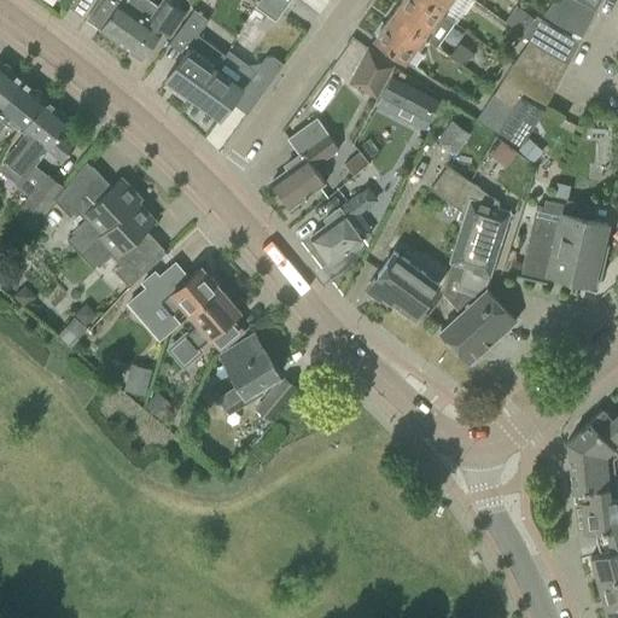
[(81,16),(92,0),(74,0),(70,6),(81,16)]
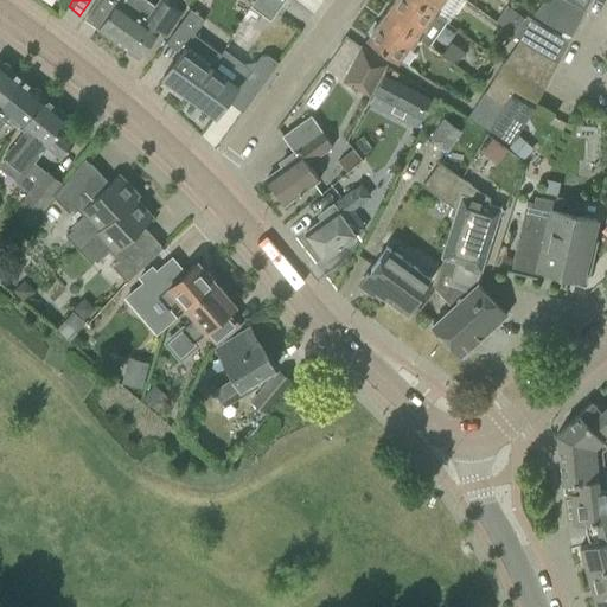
[(165,36),(181,12),(167,4),(170,0),(160,0),(146,20),(116,0),(97,29),(139,58),(159,31),(165,36)]
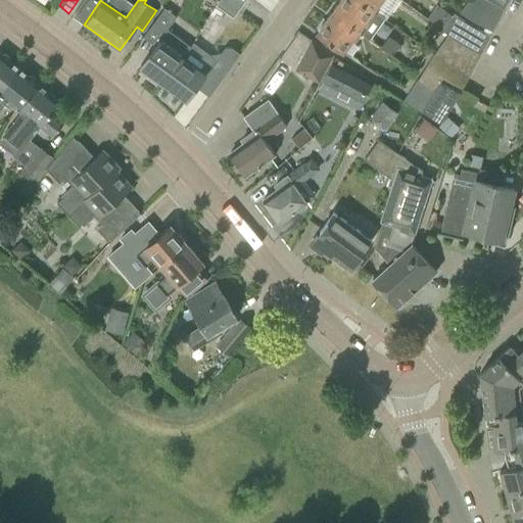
[(219,0),(217,5),(233,16),(244,0),(219,0)]
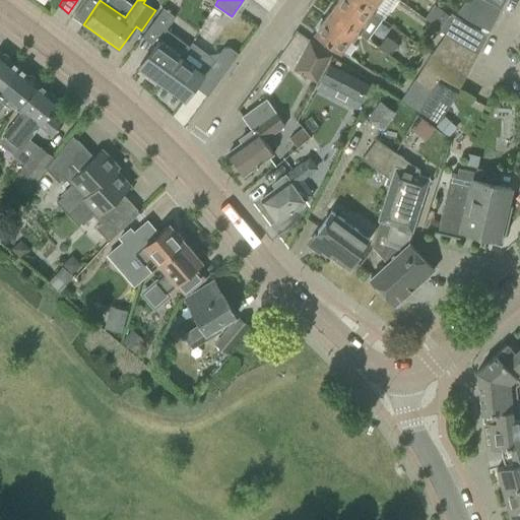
[(381,18),(371,10),(355,0),(337,0),(329,11),(360,34),(367,39),(381,18)]
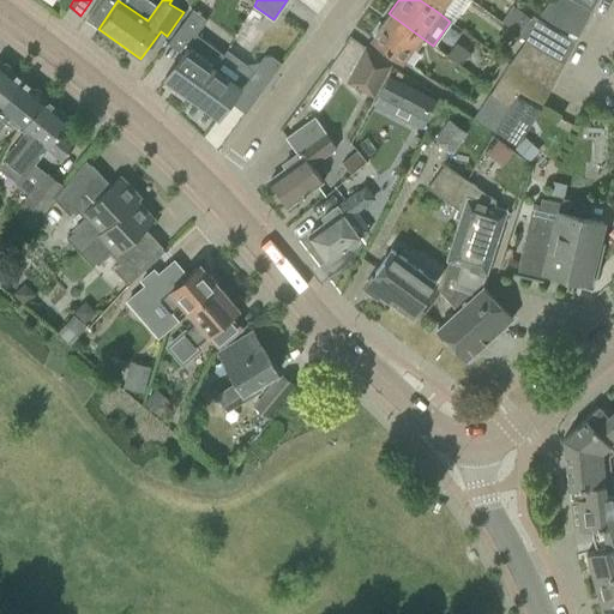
[(452,0),(420,0),(438,12),(446,0),(451,4),(452,0)]
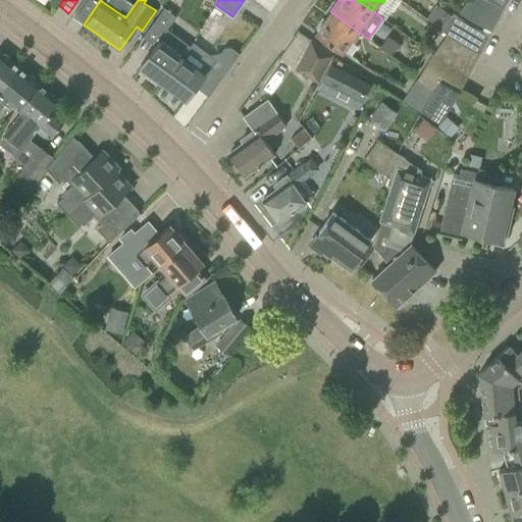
[(490,32),(503,9),(485,0),(466,0),(458,12),(469,19),(490,32)]
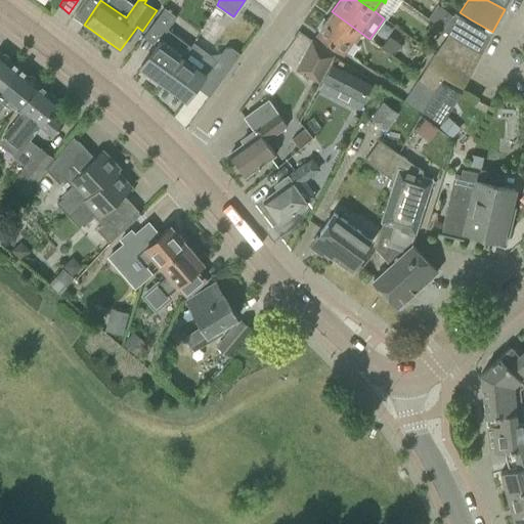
[(487,0),(505,9),(509,0),(487,0)]
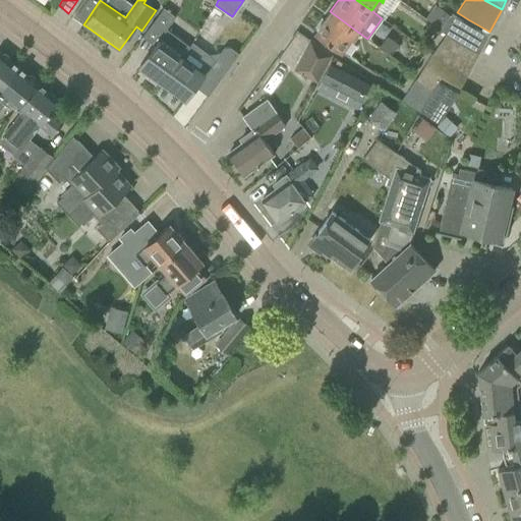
[(360,34),(330,11),(314,32),(341,51),(349,41),(353,43),(360,34)]
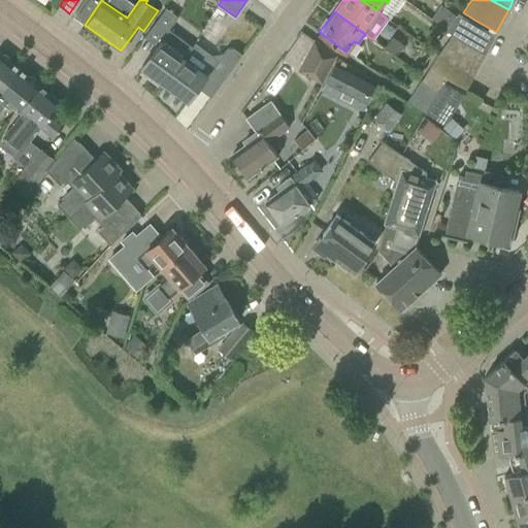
[(457,13),(453,19),(444,12),(437,24),(446,29),(444,31),(454,37),(454,36),(462,42),(485,54),(494,35),(470,23),(457,13)]
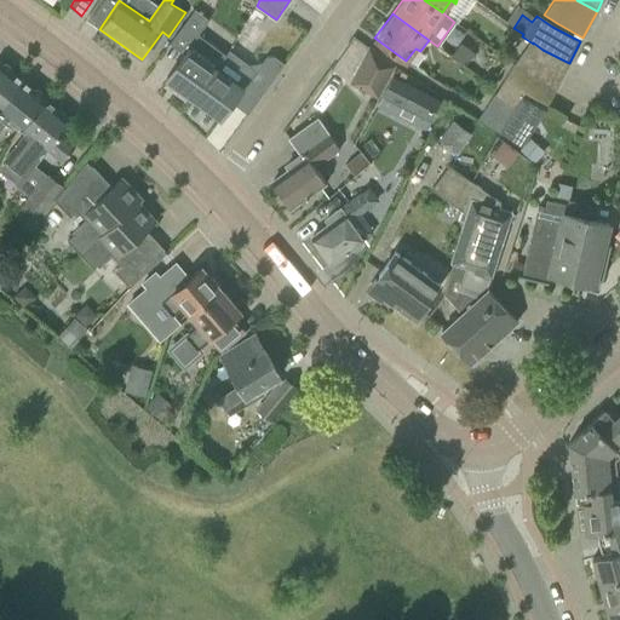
[(197,34),(181,57),(166,76),(194,97),(214,69),(225,55),(197,34)]
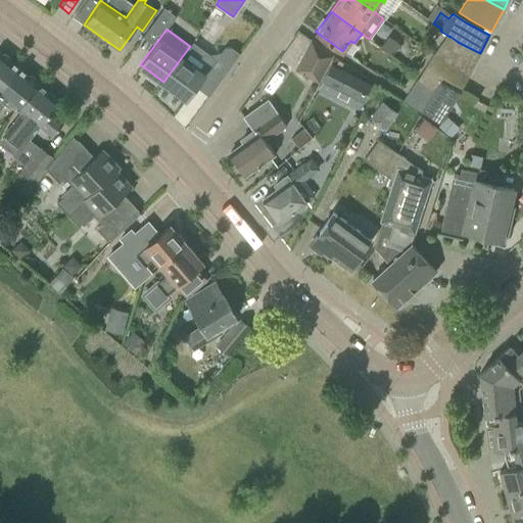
[(392,56),(400,44),(388,36),(380,47),(392,56)]
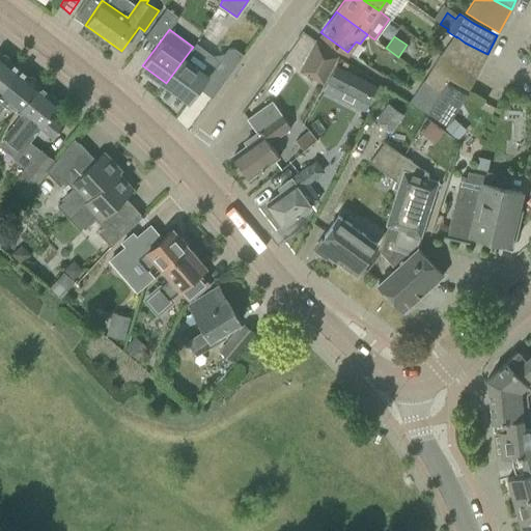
[(476,77),(487,54),(465,43),(456,36),(456,37),(442,56),(442,57),(453,65),(476,77)]
